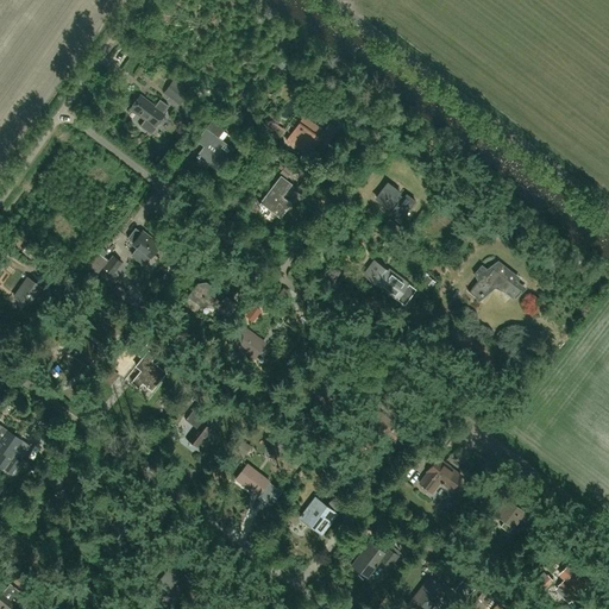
[(190,89),(174,77),(163,92),(180,104),(190,89)]
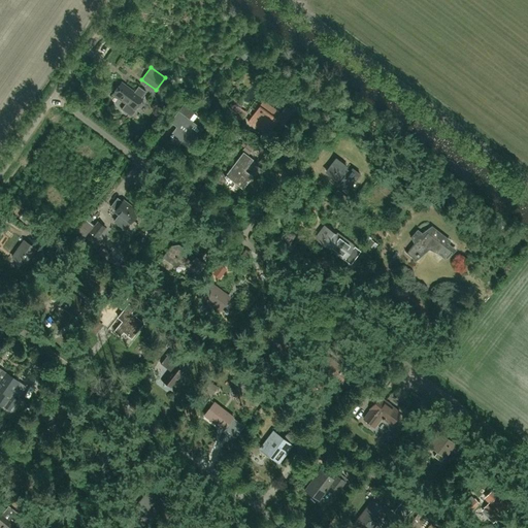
[(145,92),(138,87),(134,92),(122,83),(112,94),(126,103),(121,109),(129,114),(133,109),(134,110),(142,98),(141,98),(145,92)]
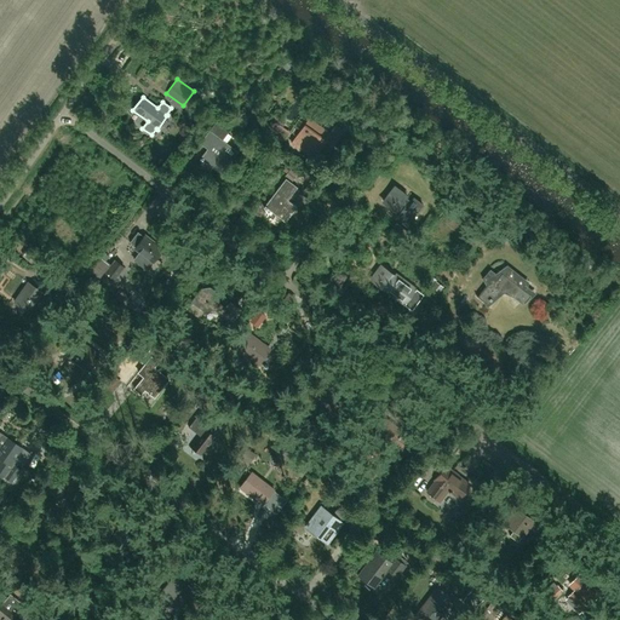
[(326,149),(334,139),(340,130),(334,125),(327,135),(310,121),(293,143),(299,148),(304,142),(316,150),(320,145),(326,149)]
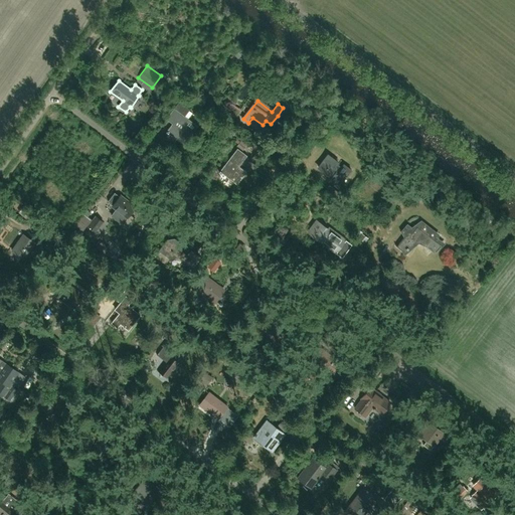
[(189,119),(184,115),(189,110),(180,103),(176,109),(175,108),(175,109),(181,114),(167,132),(169,134),(170,133),(185,145),(194,132),(185,125),(189,119)]
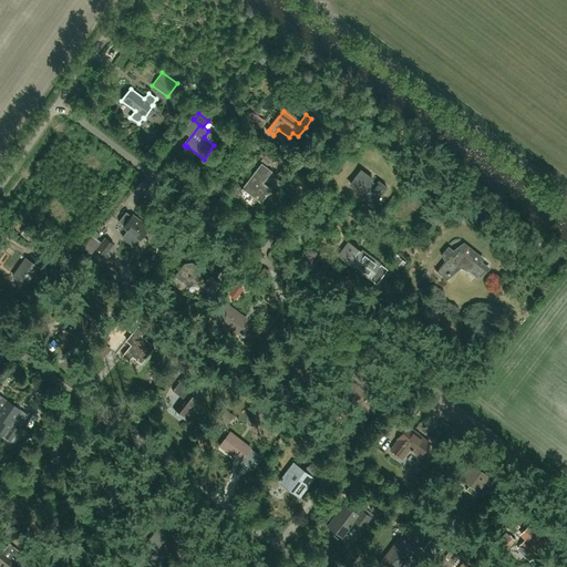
[(260,204),(271,189),(263,183),(271,172),(261,163),(241,189),(244,192),(244,191),(260,204)]
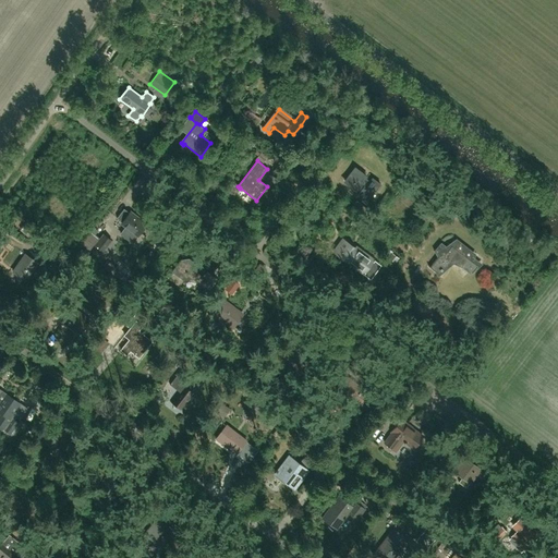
[(366,178),(354,168),(344,181),(356,190),(358,189),(361,191),(356,196),(366,203),(380,184),(372,178),(370,181),(365,179),(366,178)]
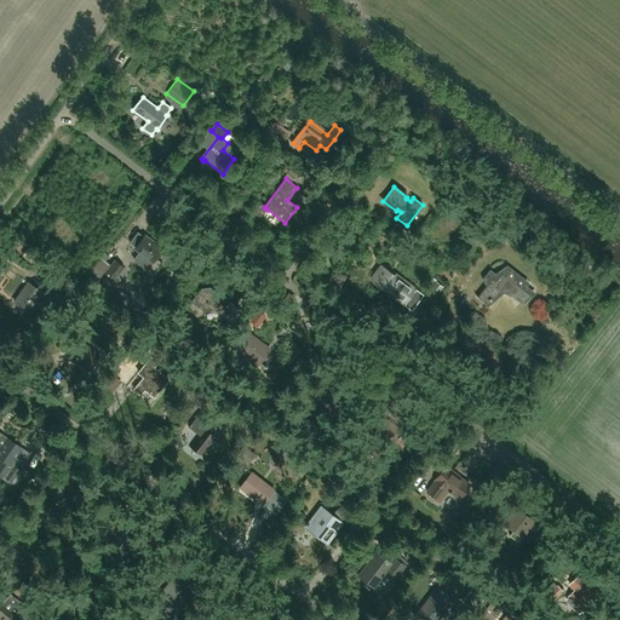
[(147,270),(153,262),(162,250),(144,236),(135,248),(139,252),(133,259),(147,270)]
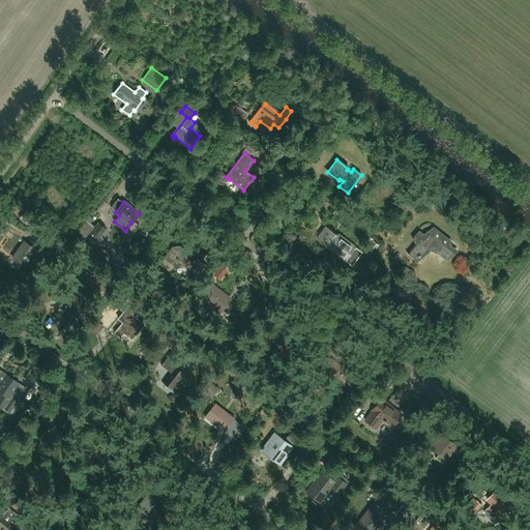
[(106,228),(98,223),(90,233),(97,239),(106,228)]
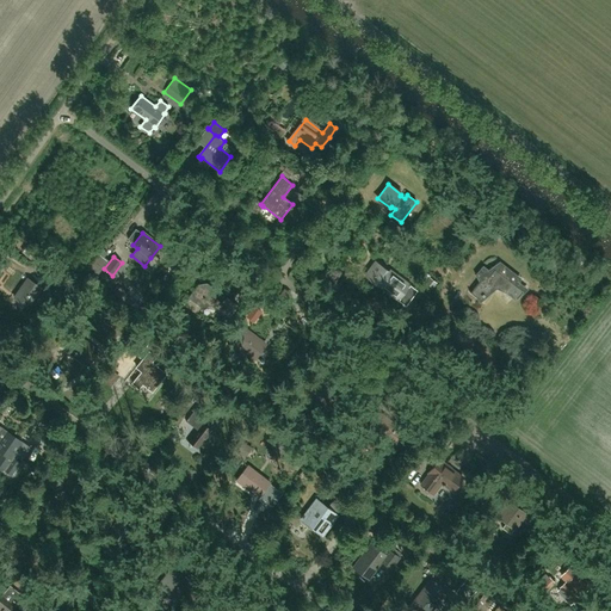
[(408,287),(377,263),(366,277),(378,285),(381,282),(401,296),(408,287)]
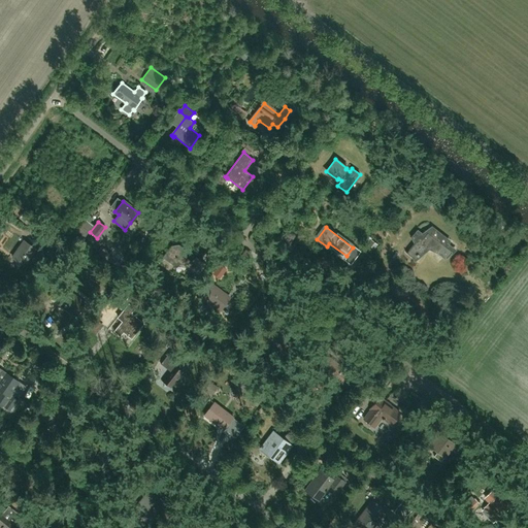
[(448,259),(453,252),(444,246),(449,241),(431,228),(425,237),(421,235),(407,254),(406,253),(405,254),(415,261),(428,243),(448,258),(448,259)]
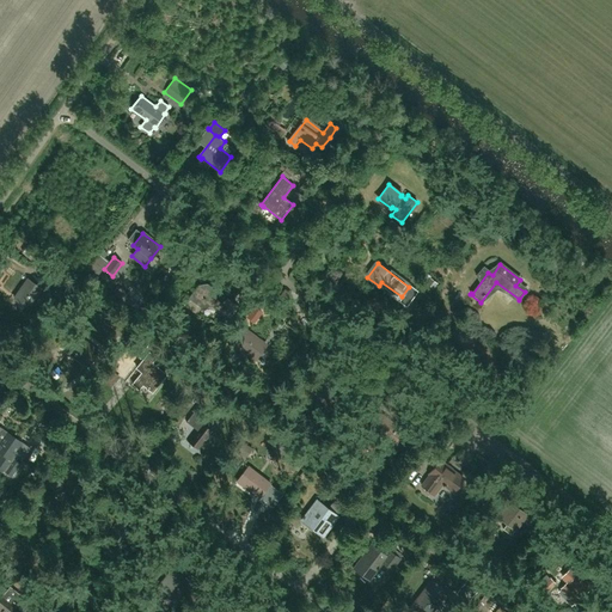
[(427,275),(422,271),(417,277),(414,275),(410,280),(418,286),(427,275)]
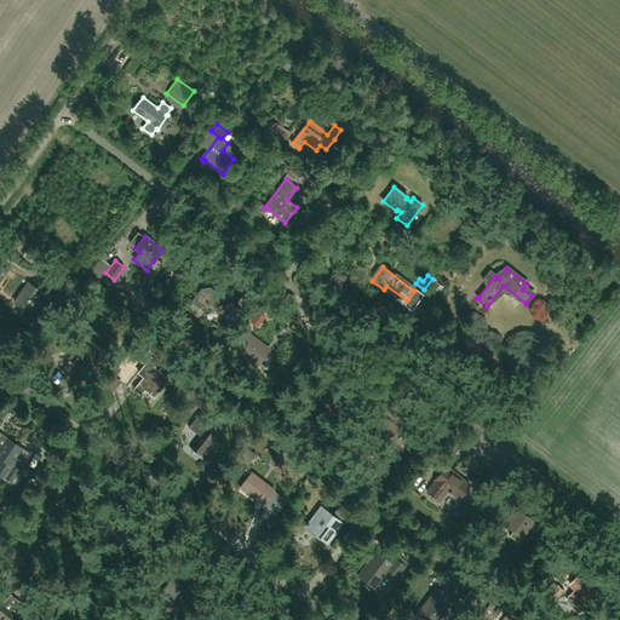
[(28,311),(41,292),(28,282),(15,302),(28,311)]
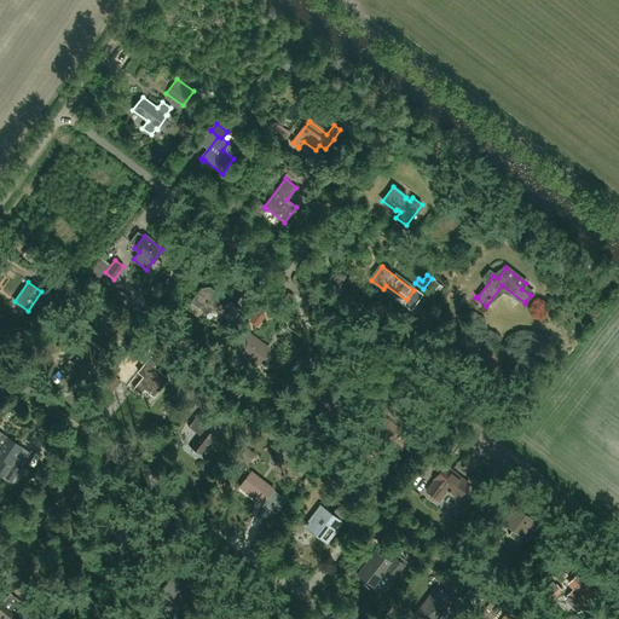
[(56,298),(61,291),(50,284),(45,290),(56,298)]
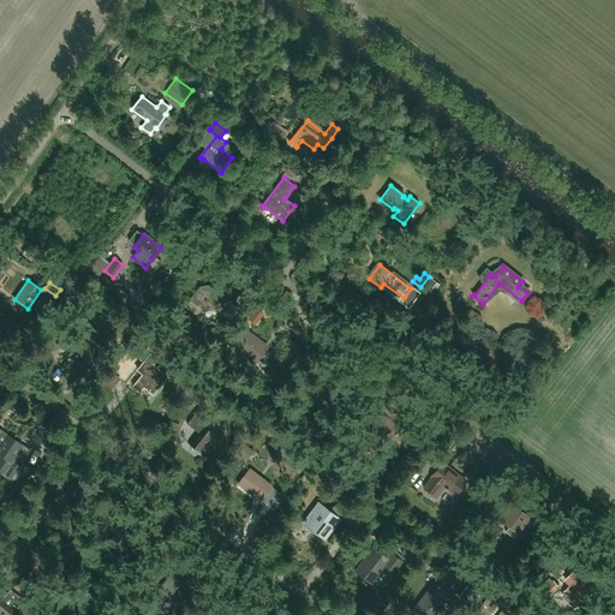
[(218,300),(216,291),(208,285),(198,285),(193,293),(195,303),(202,309),(212,308),(214,305),(225,314),(233,303),(227,299),(222,305),(216,300),(218,300)]
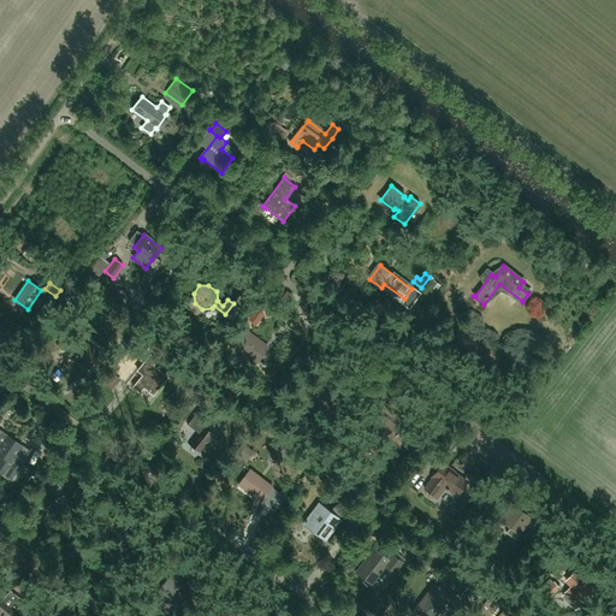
[(267,348),(246,331),(234,345),(252,360),(256,353),(260,355),(267,348)]
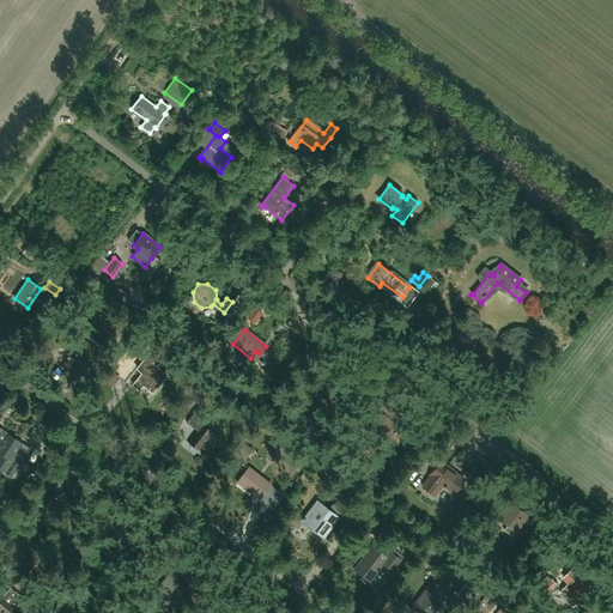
[(71,346),(67,344),(64,350),(86,368),(98,353),(78,337),(71,346)]
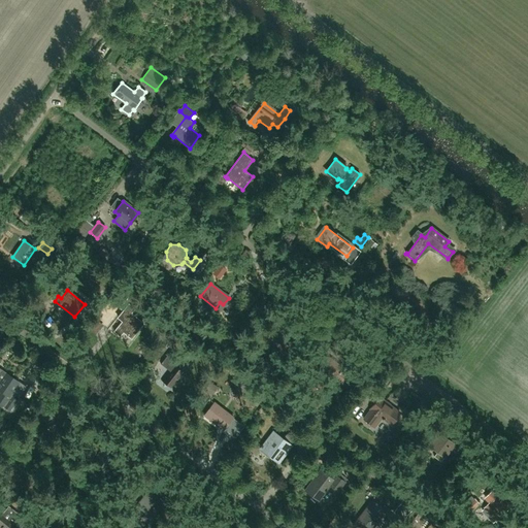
[(134,308),(129,304),(118,318),(123,321),(114,331),(120,335),(123,331),(131,338),(143,323),(131,312),(134,308)]
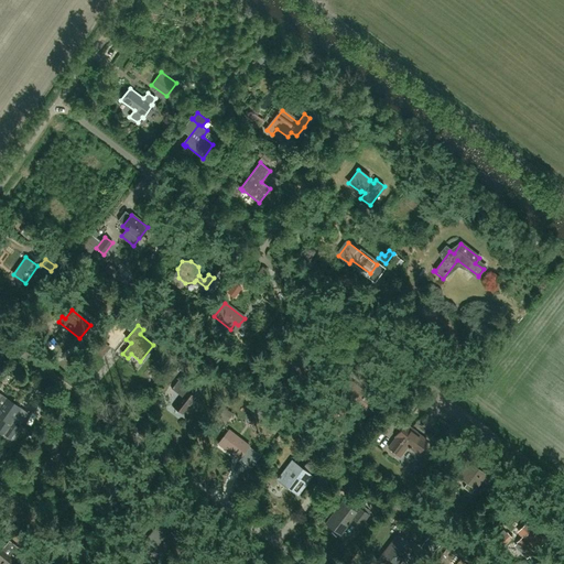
[(172,407),(183,414),(196,398),(193,394),(197,388),(182,376),(171,389),(181,396),(172,407)]
